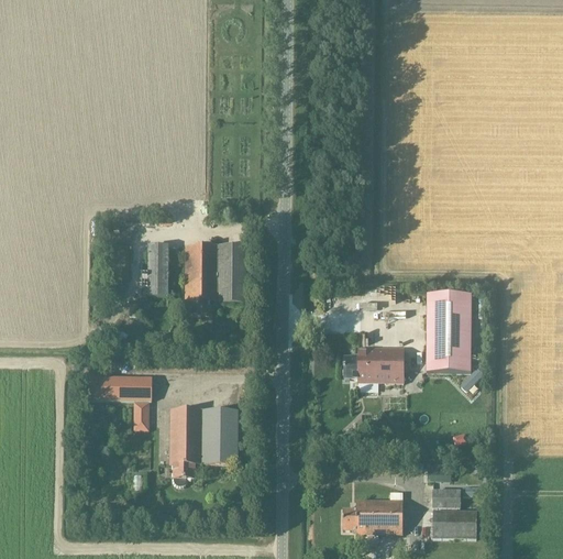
[(173,261),(173,250),(168,250),(168,244),(148,243),(147,295),(168,296),(168,261),(173,261)]
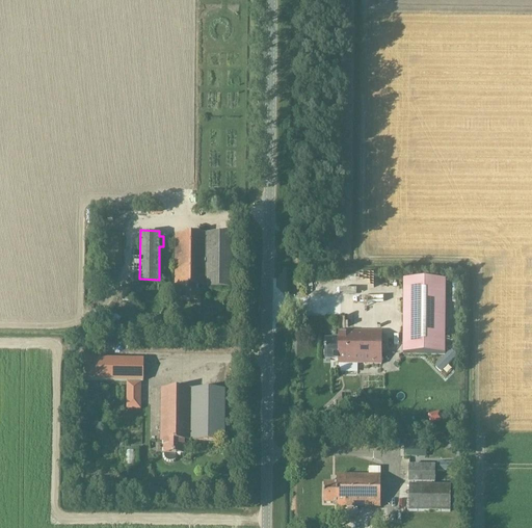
[(232,232),(207,232),(176,231),(175,283),(179,284),(178,296),(197,296),(198,284),(232,284),(232,232)]
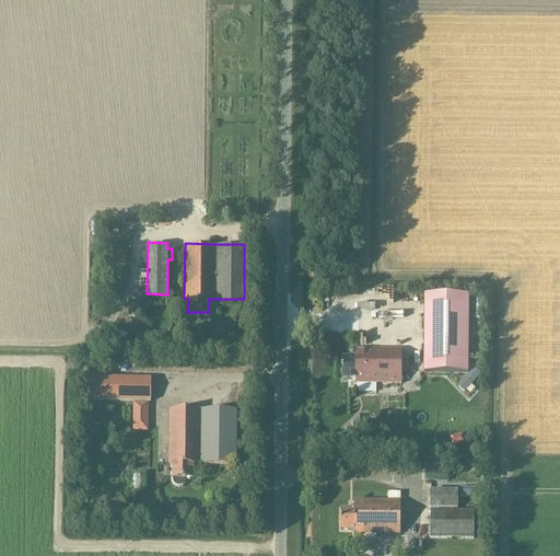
[(422,291),(422,368),(466,368),(466,291),(422,291)]
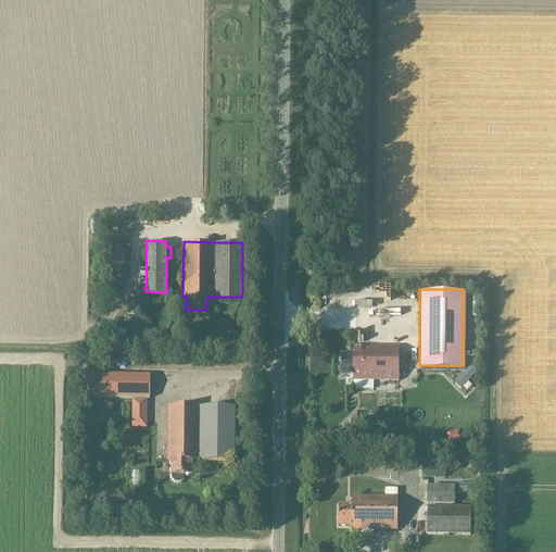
[(139,311),(140,299),(127,298),(127,310),(139,311)]
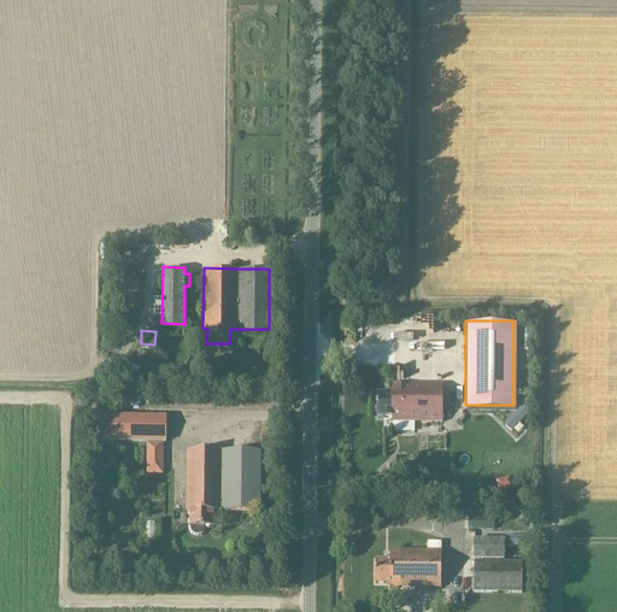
[(441,384),(441,381),(392,380),(392,389),(377,389),(377,412),(392,412),(392,417),(441,417),(441,394),(442,394),(442,384),(441,384)]
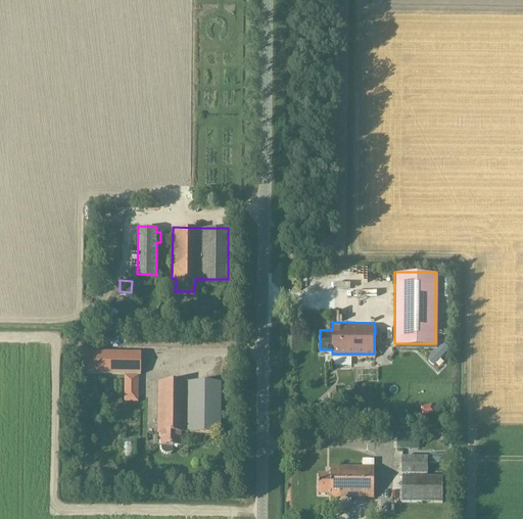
[(80,371),(141,371),(141,349),(80,348),(80,371)]
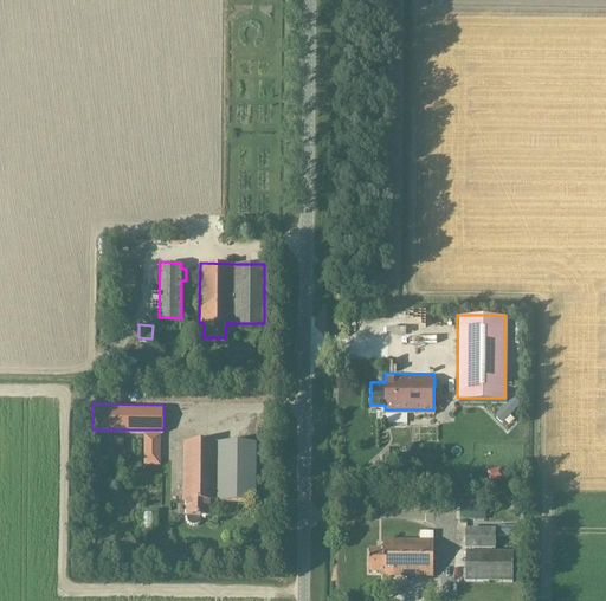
[(146,432),(146,460),(160,460),(160,432),(146,432)]
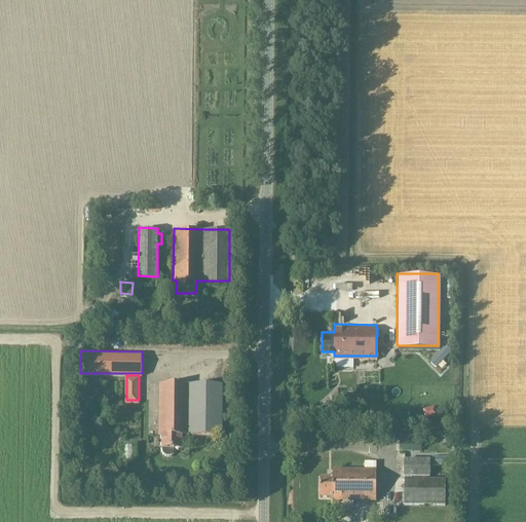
[(222,381),(190,381),(159,381),(159,433),(162,433),(162,445),(162,447),(162,448),(163,449),(163,450),(164,450),(165,451),(166,452),(167,452),(170,452),(171,451),(172,451),(172,450),(173,449),(173,448),(174,447),(174,445),(182,445),(182,433),(222,433),(222,381)]
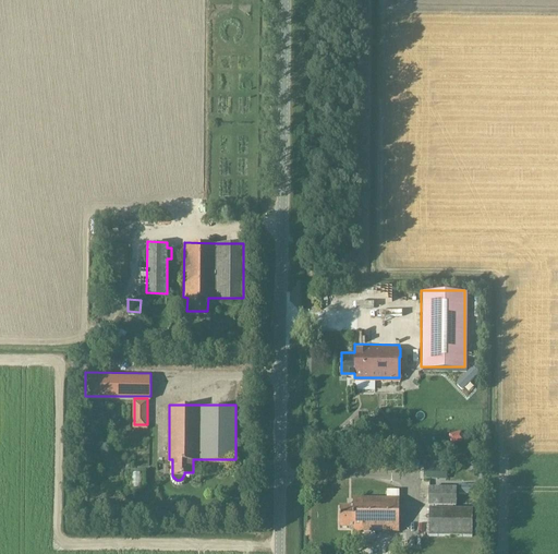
[(446,469),(446,459),(424,459),(424,474),(437,476),(437,469),(446,469)]
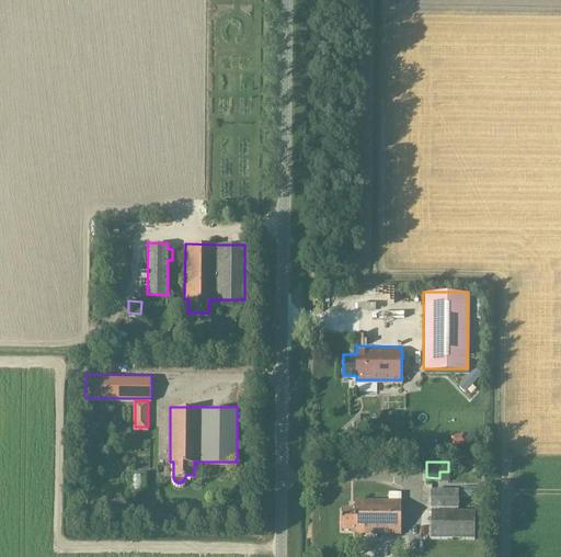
[(458,506),(458,487),(431,487),(431,506),(458,506)]
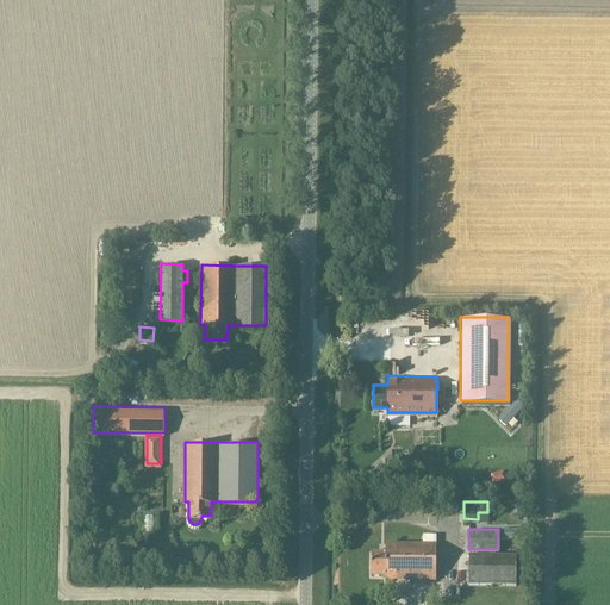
[(436,541),(422,541),(386,540),(386,549),(372,549),(371,572),(386,572),(386,575),(435,577),(436,541)]
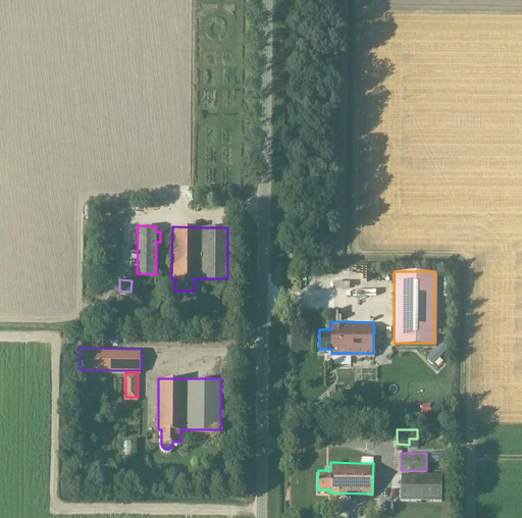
[(402,472),(401,497),(441,498),(441,472),(402,472)]
